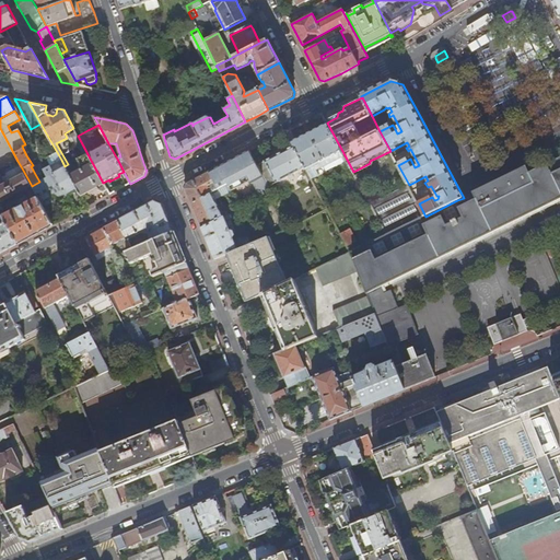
[(322,162),(342,151),(328,125),(310,135),(293,143),(294,147),(306,168),(307,170),(315,166),(317,171),(324,166),(322,162)]
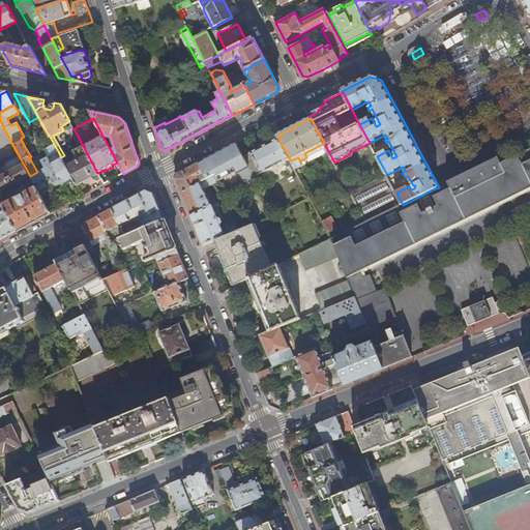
[(0,121),(0,162),(17,152),(0,121)]
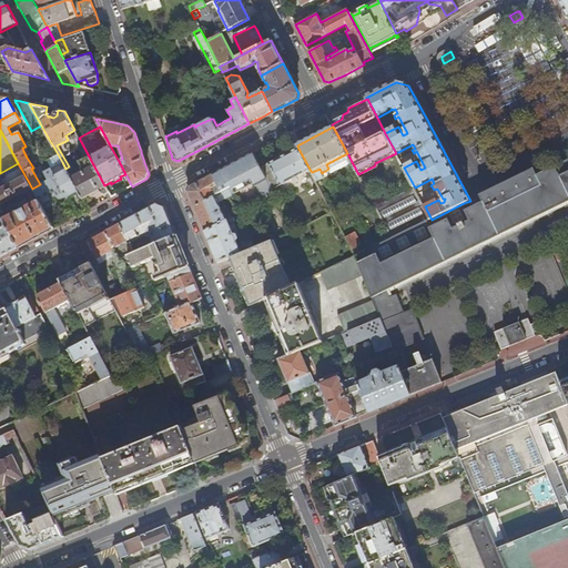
[(109,192),(104,185),(79,138),(74,140),(84,159),(78,162),(84,175),(81,178),(80,175),(72,180),(78,191),(82,199),(94,193),(99,190),(101,193),(104,194),(109,192)]
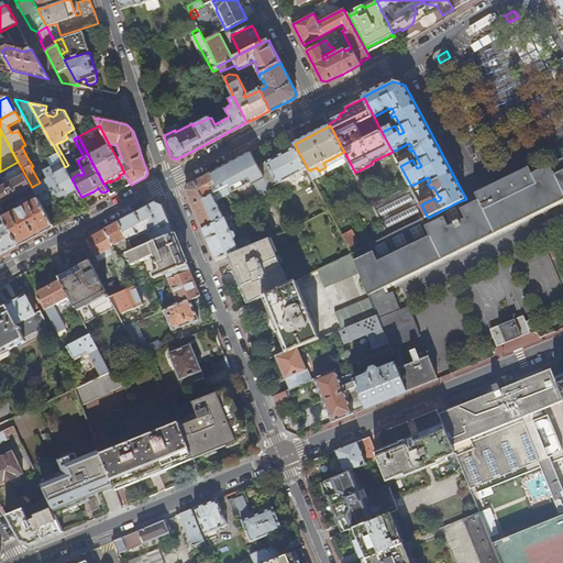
[(278,185),(308,169),(296,147),(276,158),(267,163),(278,185)]
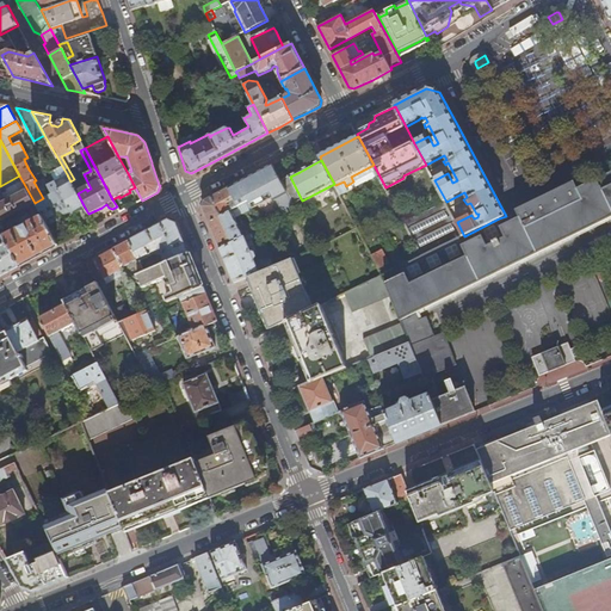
[(45,181),(47,185),(55,181),(49,170),(43,173),(47,178),(45,181)]
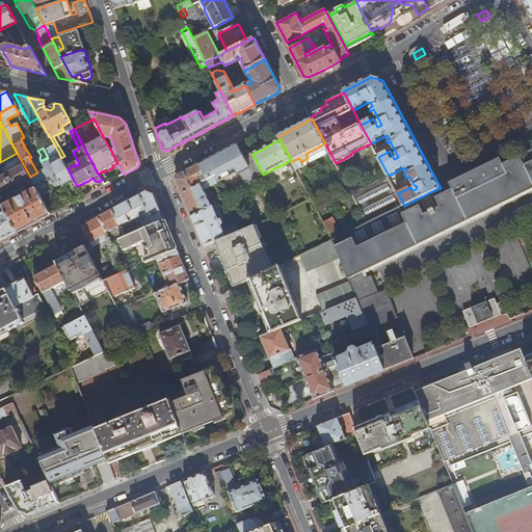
[(414,360),(405,338),(384,346),(376,326),(397,318),(386,290),(377,293),(371,276),(364,280),(362,275),(531,192),(531,151),(504,165),(501,158),(449,183),(453,190),(437,196),(434,190),(404,206),(368,223),(339,238),(334,240),(341,258),(351,283),(356,297),(375,345),(386,371),(414,360)]
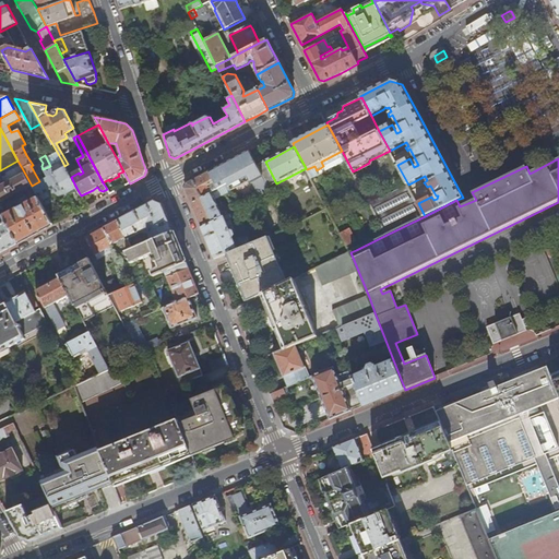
[(72,191),(76,188),(71,177),(64,166),(61,159),(50,166),(60,185),(66,194),(72,191)]
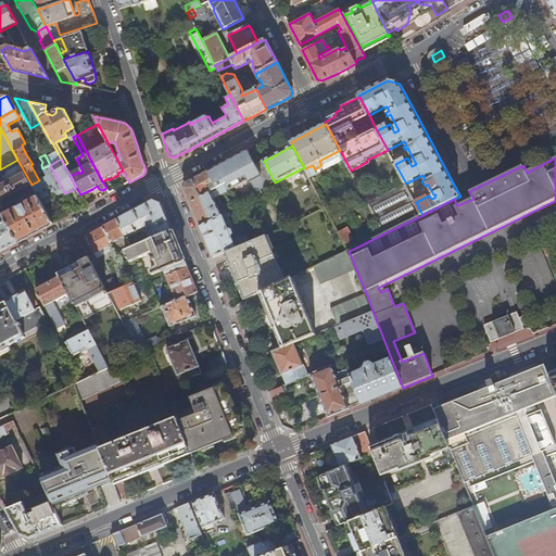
[(258,193),(269,188),(255,161),(244,166),(258,193)]
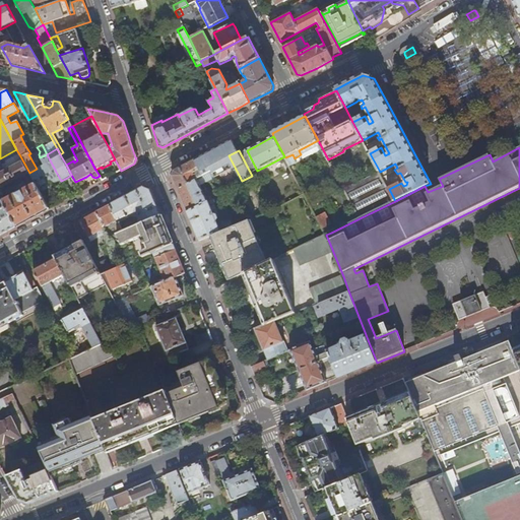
[(49,209),(38,188),(29,173),(19,154),(6,161),(7,164),(4,165),(7,171),(4,172),(0,165),(0,188),(7,185),(25,176),(25,183),(24,183),(18,186),(17,189),(19,193),(3,203),(5,206),(16,226),(34,217),(49,209)]
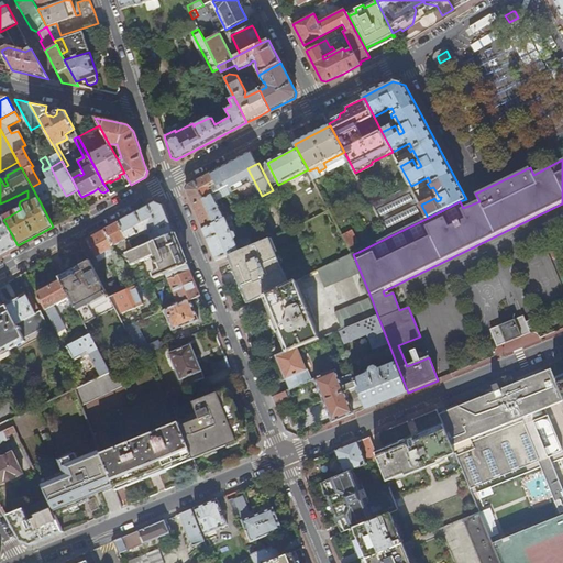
[(47,194),(61,186),(51,167),(43,170),(47,179),(40,183),(32,187),(41,203),(48,199),(51,198),(47,194)]
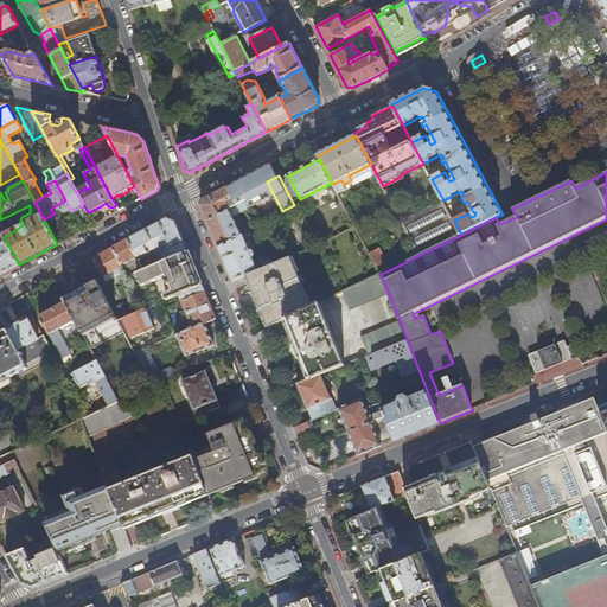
[(208,221),(230,210),(227,203),(229,202),(223,189),(204,199),(202,206),(208,221)]
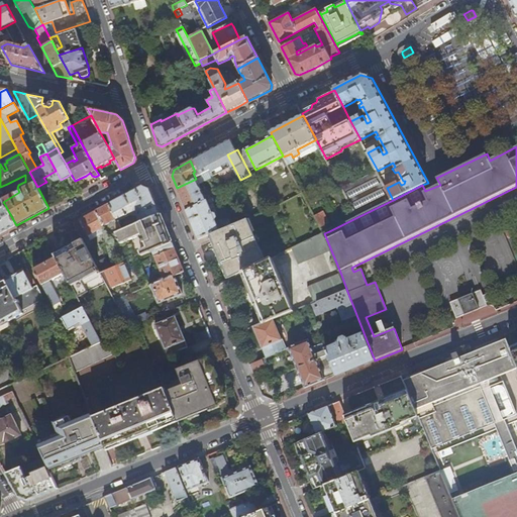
[(211,171),(196,179),(199,185),(214,177),(211,171)]
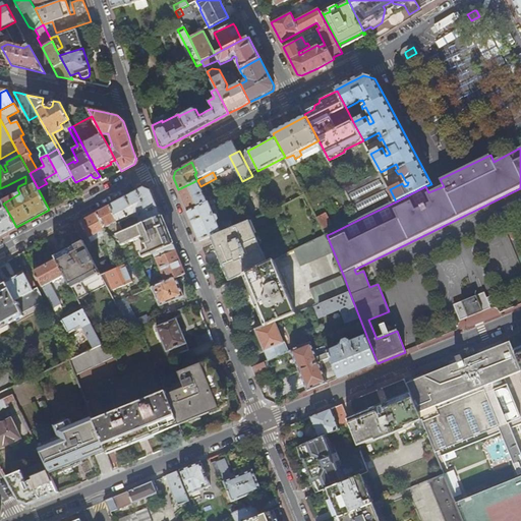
[(344,189),(360,219),(396,201),(390,189),(381,172),(344,189)]
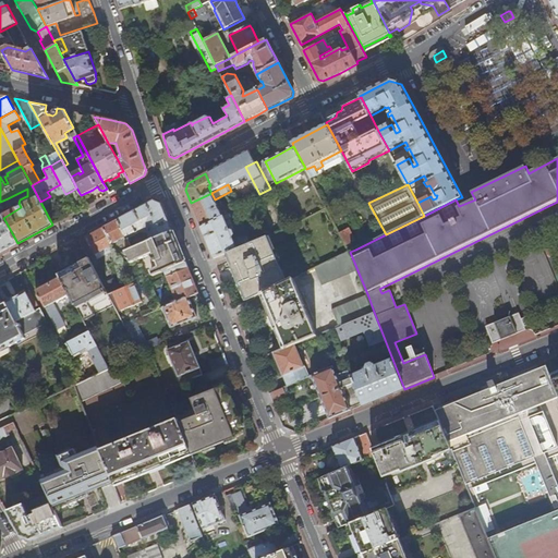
[(215,199),(211,193),(191,203),(197,219),(202,228),(225,216),(215,199)]
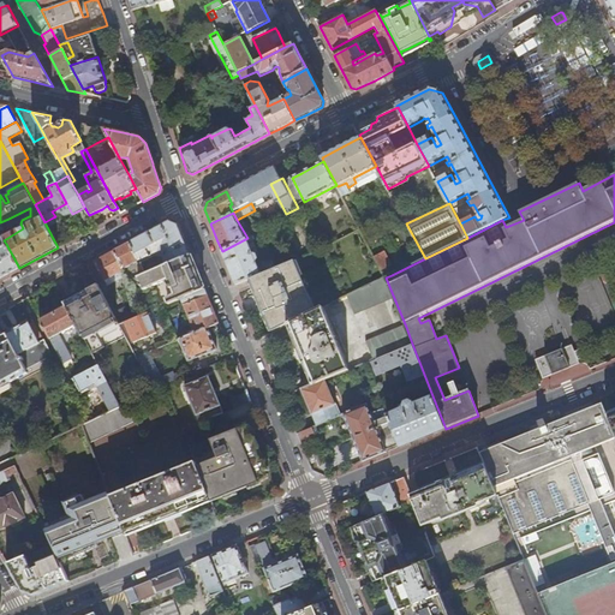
[(83,234),(72,214),(66,218),(76,238),(83,234)]
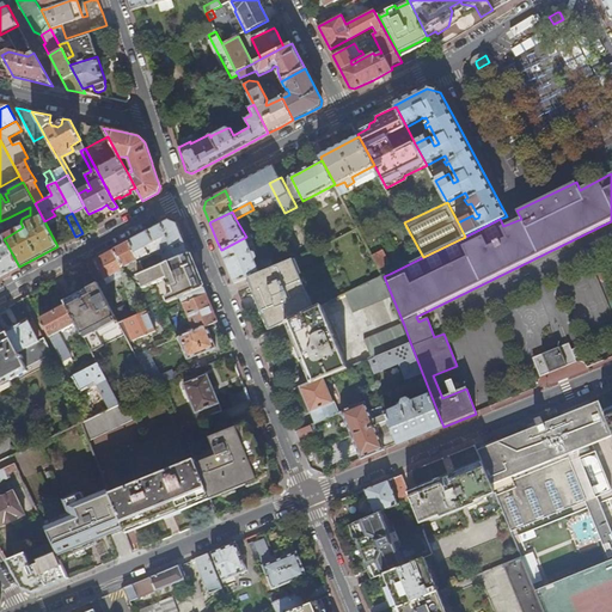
[(11,222),(8,218),(0,221),(0,230),(7,227),(6,225),(11,222)]
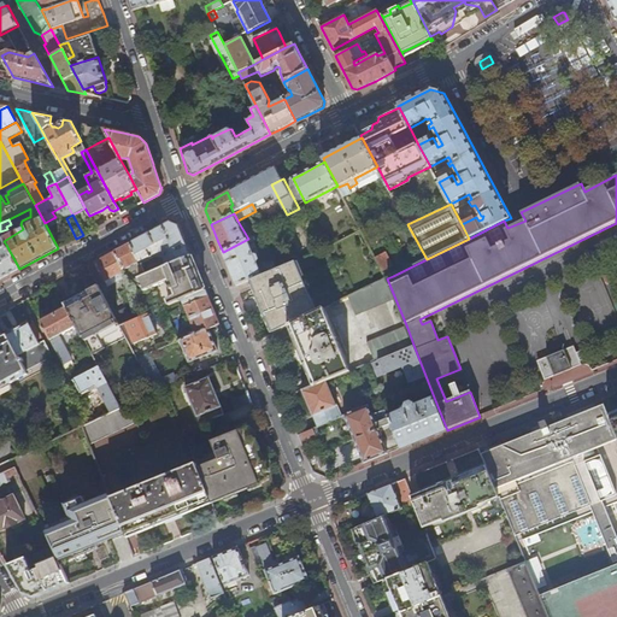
[(164,258),(168,266),(192,256),(187,244),(180,225),(171,223),(153,233),(131,245),(141,262),(142,266),(159,257),(164,258)]
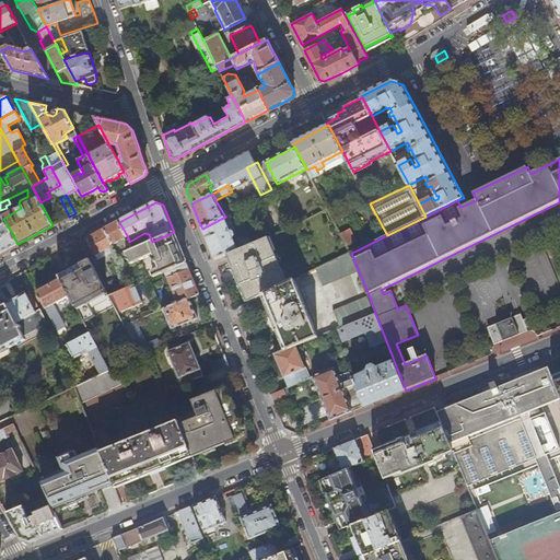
[(230,214),(225,217),(231,231),(234,232),(234,233),(236,232),(230,214)]
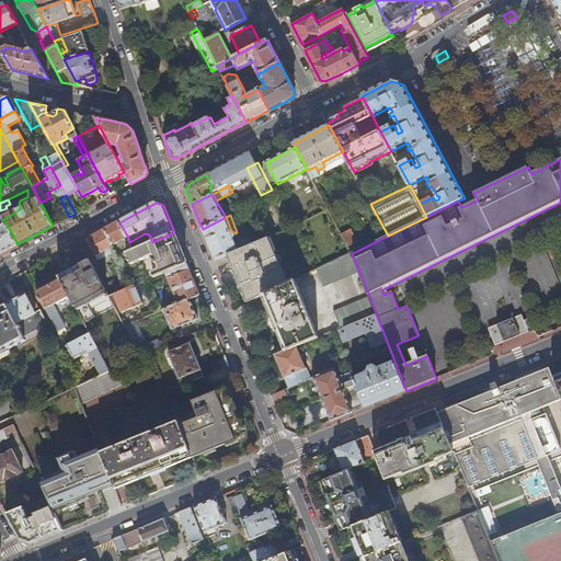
[(231,231),(226,217),(203,229),(210,249),(215,260),(228,254),(239,250),(236,241),(235,239),(236,236),(235,233),(235,232),(231,231)]
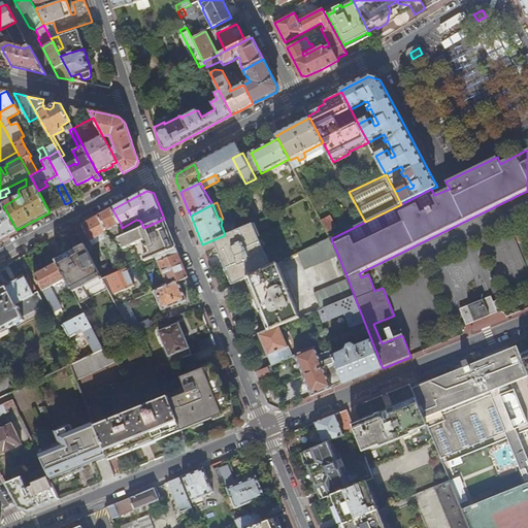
[(0,239),(9,234),(17,230),(5,209),(0,211),(0,239)]
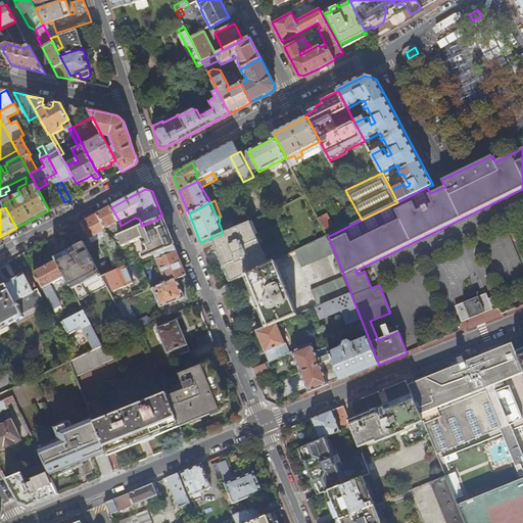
[(106,229),(120,222),(111,207),(103,211),(98,215),(106,229)]
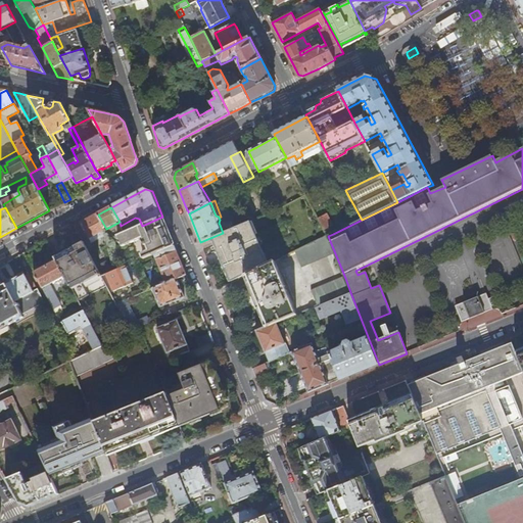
[(111,239),(106,229),(98,215),(87,220),(75,227),(84,242),(95,236),(99,234),(105,247),(113,243),(111,239)]
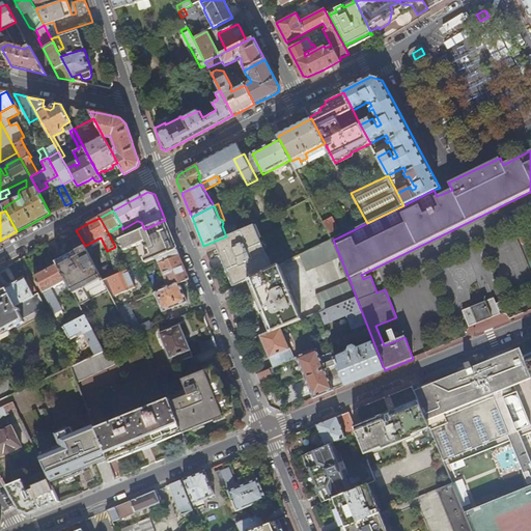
[(324,222),(333,240),(338,238),(336,231),(339,230),(332,218),(324,222)]
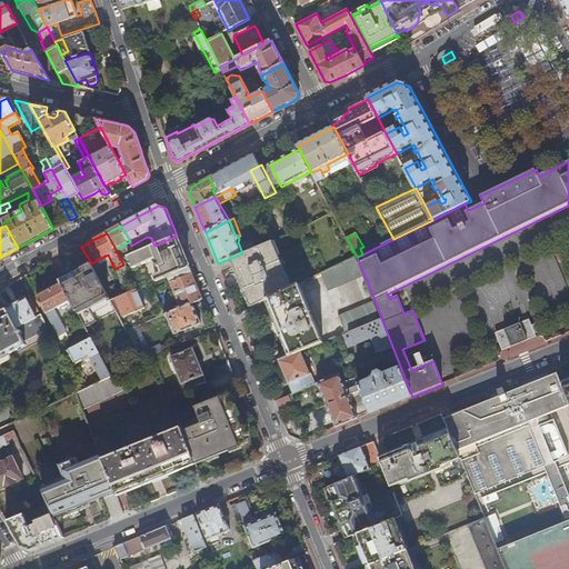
[(157,281),(169,277),(190,267),(185,253),(177,236),(155,246),(129,257),(135,269),(142,266),(157,259),(163,273),(155,277),(157,281)]
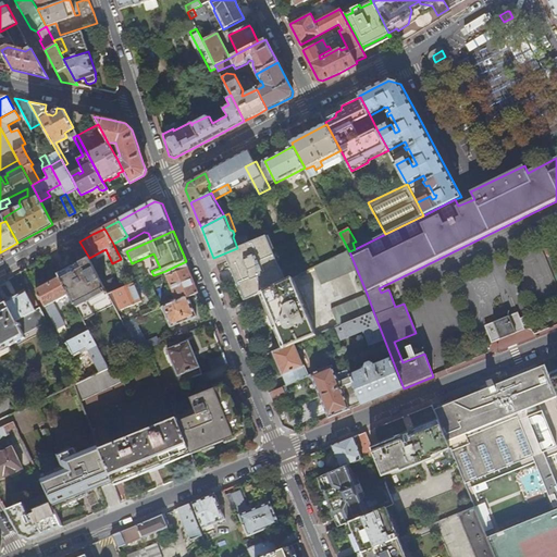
[(247,234),(238,238),(242,246),(250,243),(247,234)]
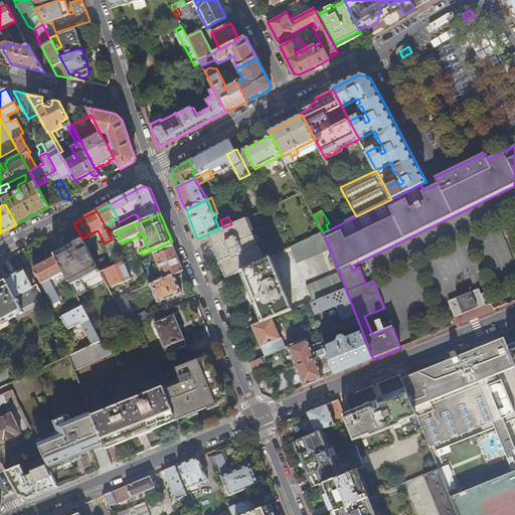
[(246,218),(231,224),(223,227),(219,229),(209,233),(210,235),(221,230),(223,236),(215,239),(217,244),(213,246),(219,261),(221,266),(225,264),(231,276),(227,277),(228,279),(241,272),(265,261),(264,259),(261,261),(256,249),(260,247),(252,231),(249,232),(244,221),(247,219),(246,218)]
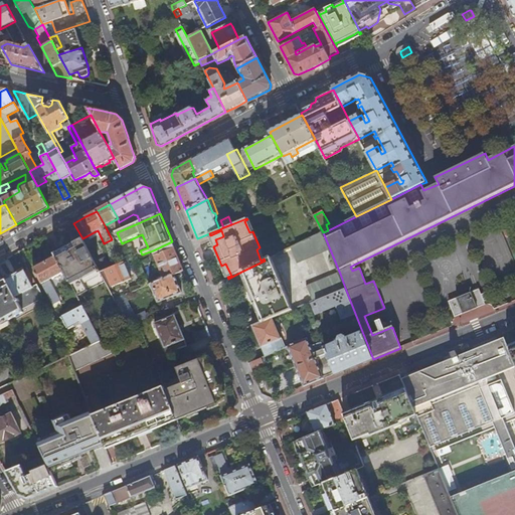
[(113,268),(94,232),(82,238),(82,239),(99,270),(101,273),(106,271),(113,268)]
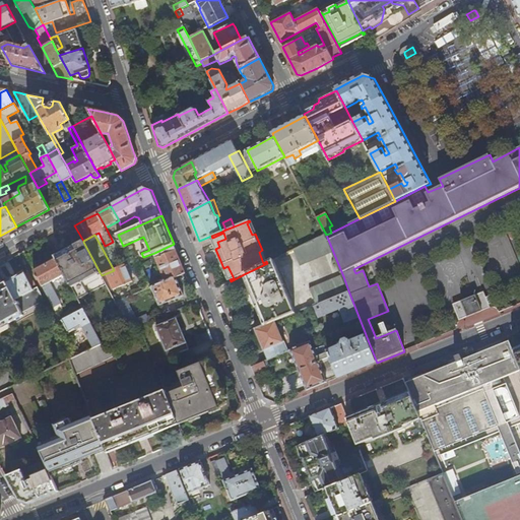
[(136,257),(130,243),(123,246),(118,235),(111,238),(113,242),(125,265),(126,265),(137,260),(136,257)]
